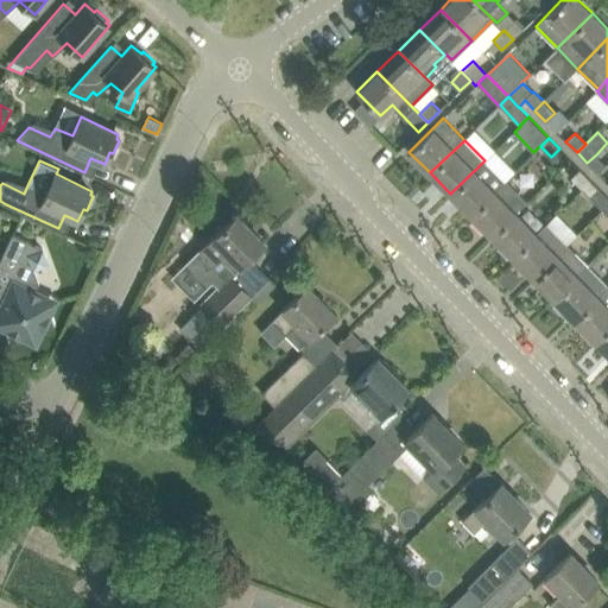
[(485,160),(450,194),(470,215),(505,182),(485,160)]
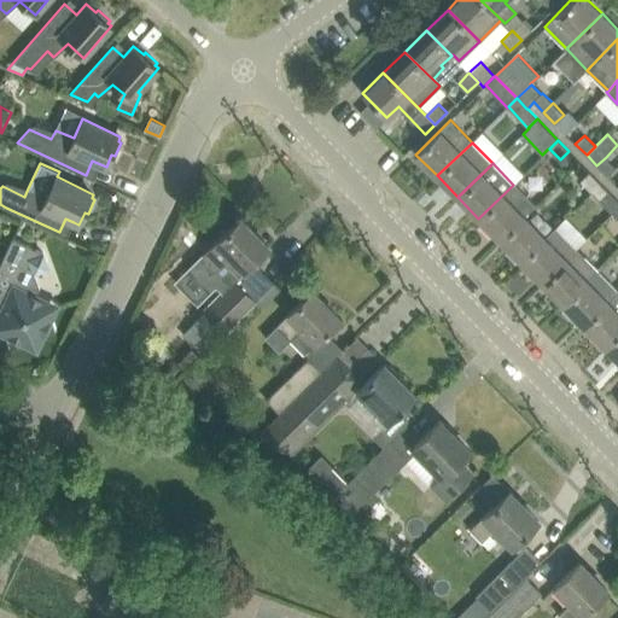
[(581,180),(592,191),(600,182),(589,172),(581,180)]
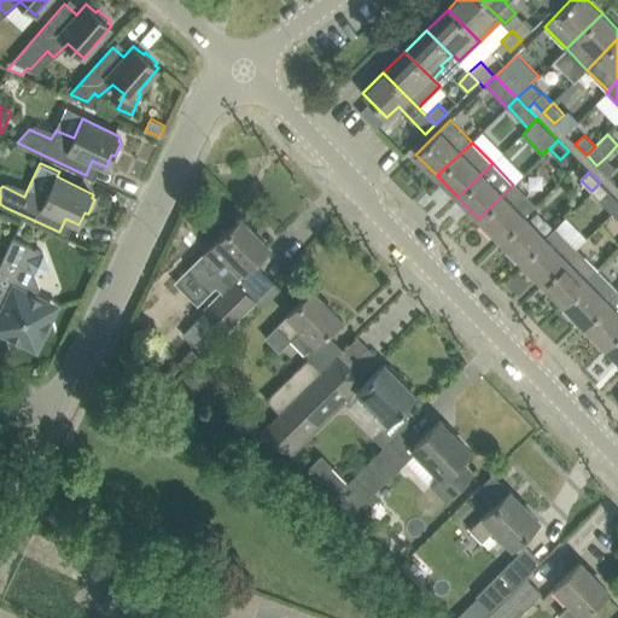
[(611,193),(600,182),(592,191),(602,203),(611,193)]
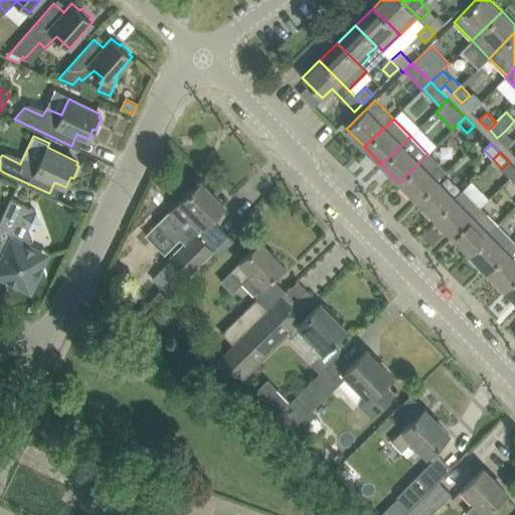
[(427,154),(398,182),(416,200),(437,180),(446,170),(428,153),(427,154)]
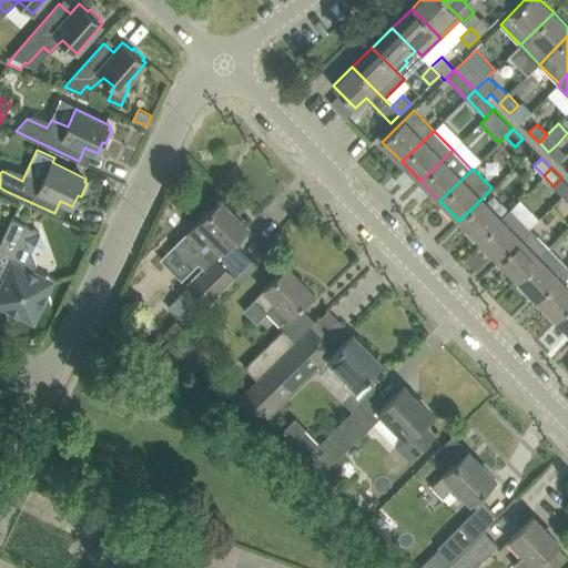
[(482,199),(459,221),(478,240),(500,217),(482,199)]
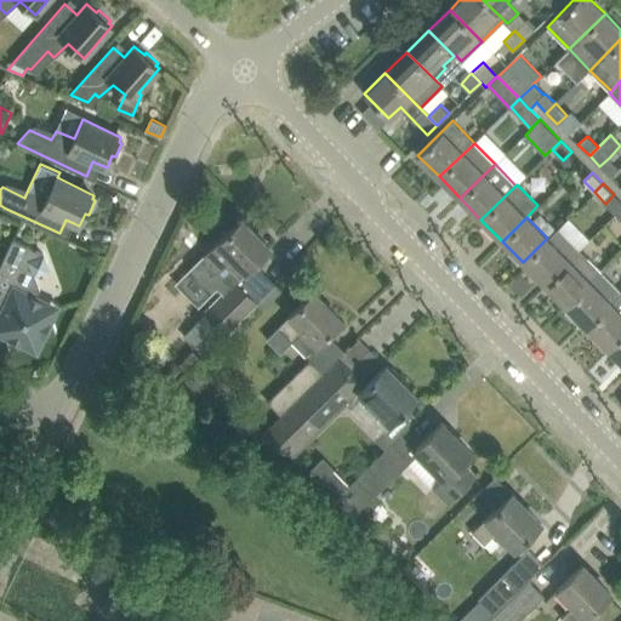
[(201,257),(188,272),(210,294),(217,288),(222,292),(234,280),(237,283),(243,275),(271,248),(241,218),(203,258),(201,257)]
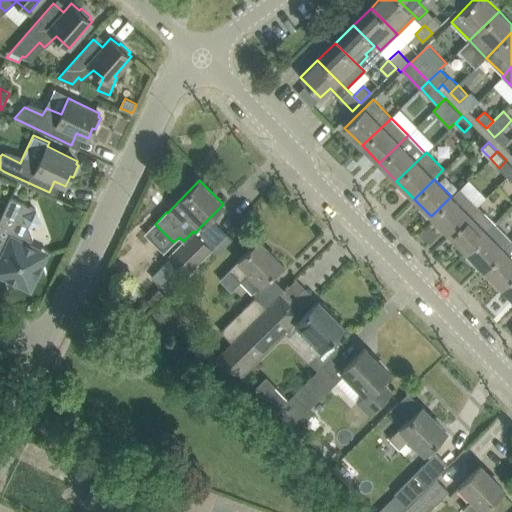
[(461,187),(451,196),(431,216),(449,235),(479,205),(461,187)]
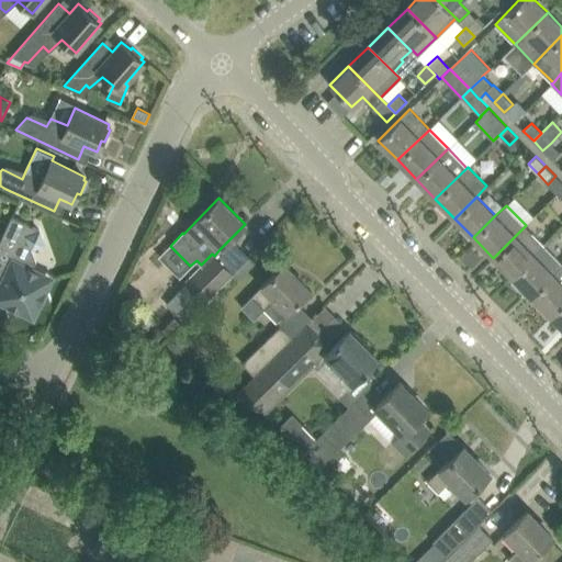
[(40,229),(12,216),(0,240),(0,284),(4,287),(0,296),(0,302),(7,306),(10,314),(19,312),(34,319),(42,303),(49,300),(47,292),(52,282),(31,273),(36,261),(32,247),(44,243),(40,229)]
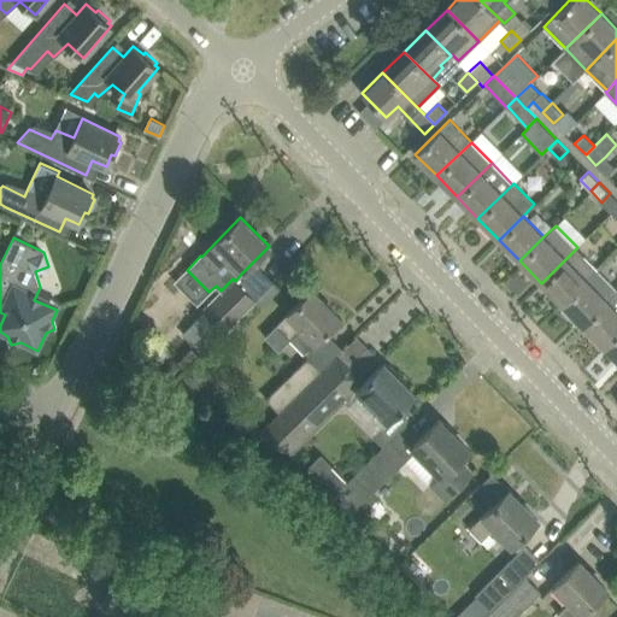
[(577,247),(541,283),(562,304),(598,269),(577,247)]
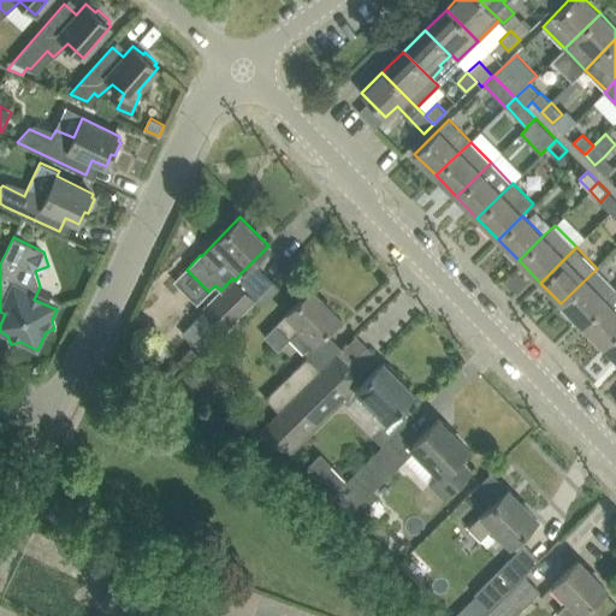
[(615,288),(597,268),(561,303),(582,325),(615,291),(615,288)]
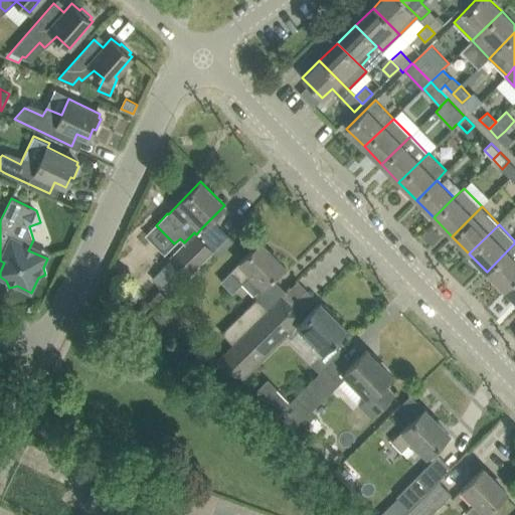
[(170,260),(155,276),(170,290),(185,275),(188,277),(213,250),(196,234),(194,232),(184,242),(169,258),(170,260)]
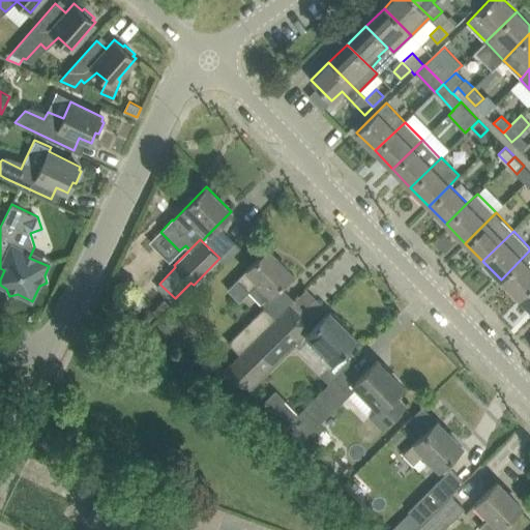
[(237,278),(248,291),(261,303),(262,303),(262,302),(292,273),(267,248),(246,269),(237,278)]
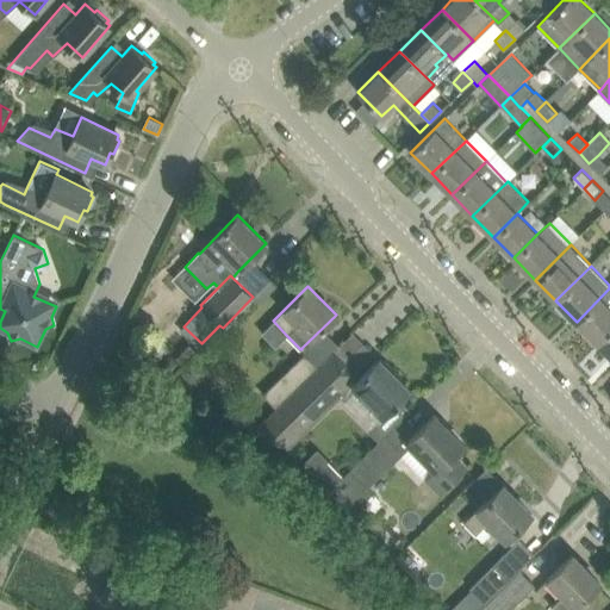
[(609,288),(577,322),(598,343),(609,331),(609,288)]
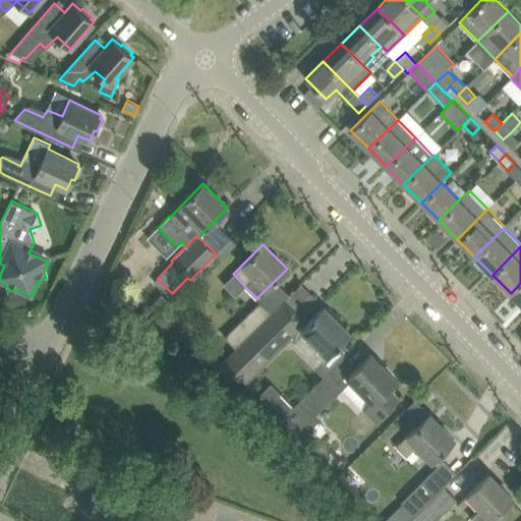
[(520,283),(511,293),(520,303),(520,283)]
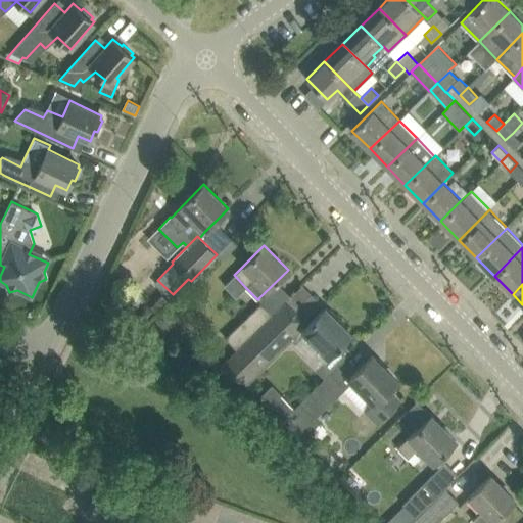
[(244,382),(247,384),(292,340),(318,367),(317,368),(325,377),(331,372),(337,365),(350,352),(341,343),(343,342),(351,333),(325,306),(308,322),(305,319),(286,299),(273,313),(216,370),(244,382)]
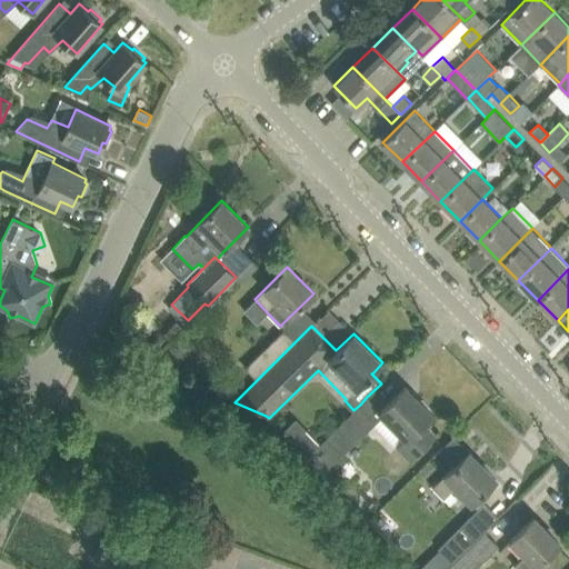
[(285,329),(245,368),(257,380),(297,340),(285,329)]
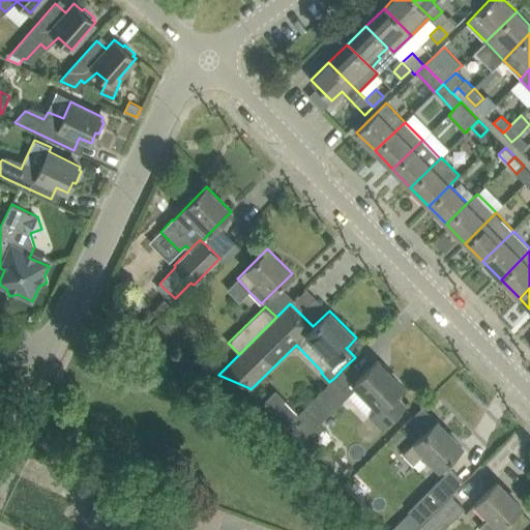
[(203,369),(218,375),(223,371),(212,359),(204,366),(203,369)]
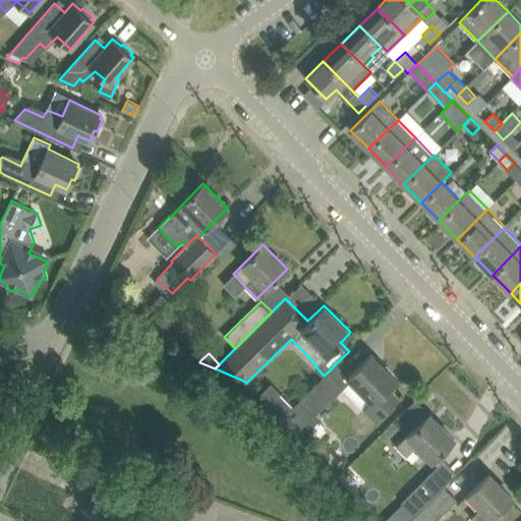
[(371,354),(346,378),(369,402),(362,409),(374,421),(398,399),(387,388),(396,379),(371,354)]
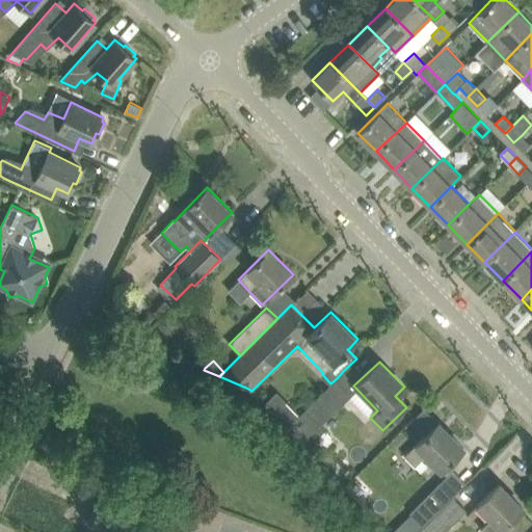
[(276,391),(263,403),(268,407),(287,427),(302,443),(352,394),(337,378),(330,383),(312,403),(299,415),(281,395),(276,391)]
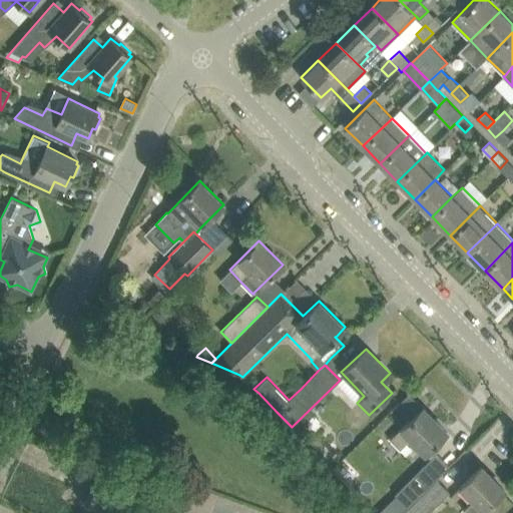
[(410,394),(397,407),(410,419),(423,407),(410,394)]
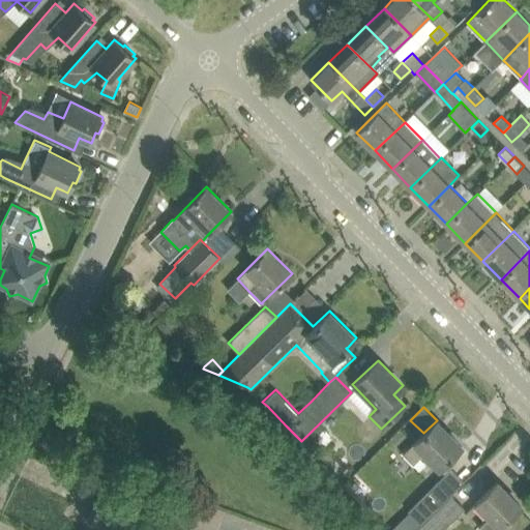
[(408,510),(421,524),(451,495),(464,481),(445,462),(462,446),(437,420),(423,433),(422,435),(414,442),(414,443),(403,453),(413,464),(424,453),(445,474),(438,481),(408,510)]
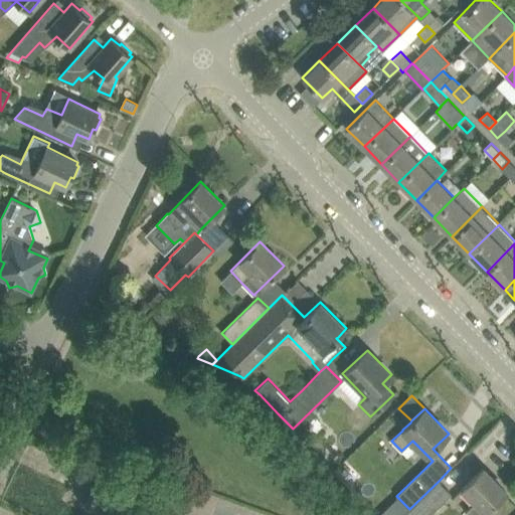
[(483,468),(469,482),(463,488),(476,501),(465,512),(468,514),(481,514),(486,511),(486,512),(506,492),(483,468)]
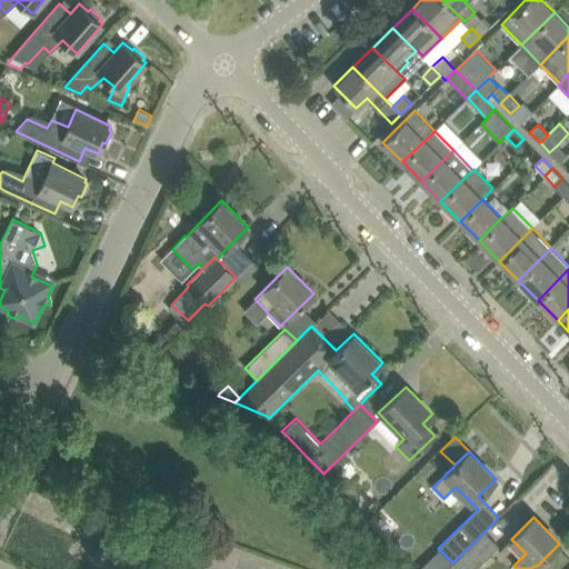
[(93,559),(113,568),(116,568),(130,568),(142,545),(128,538),(108,528),(93,559)]
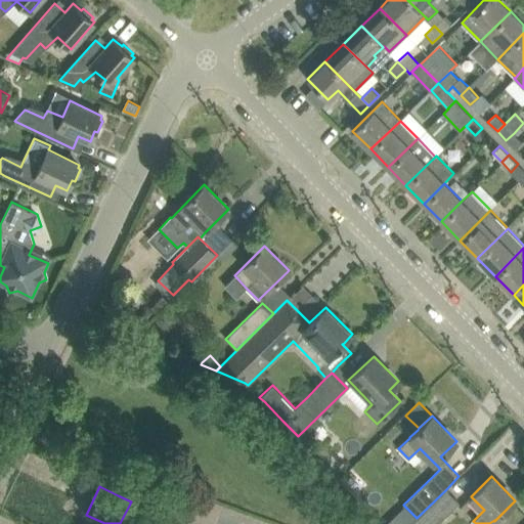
[(446,489),(417,518),(410,523),(437,523),(460,503),(446,489)]
